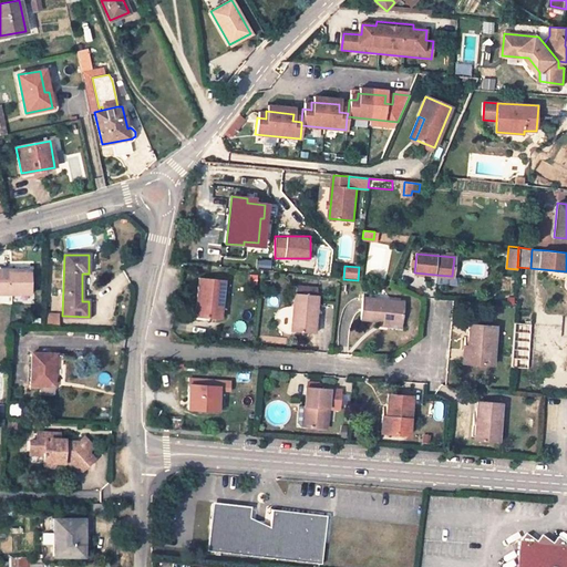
[(8,270),(8,272),(0,272),(0,294),(30,295),(31,270),(20,270),(8,270)]
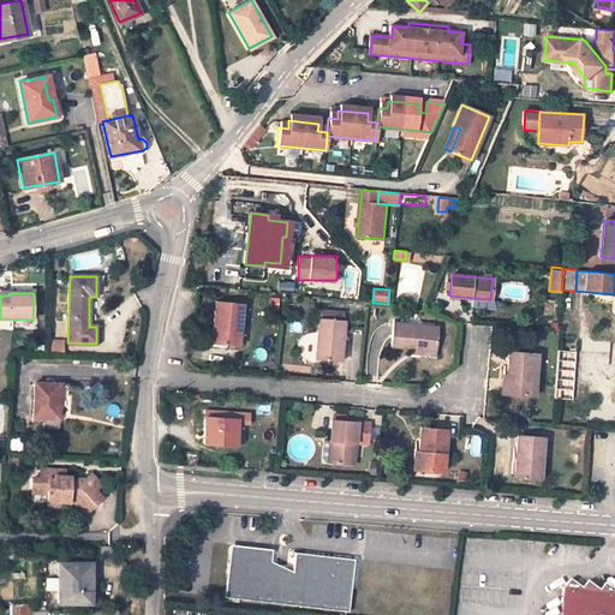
[(218,342),(238,345),(243,305),(216,303),(214,326),(219,326),(218,342)]
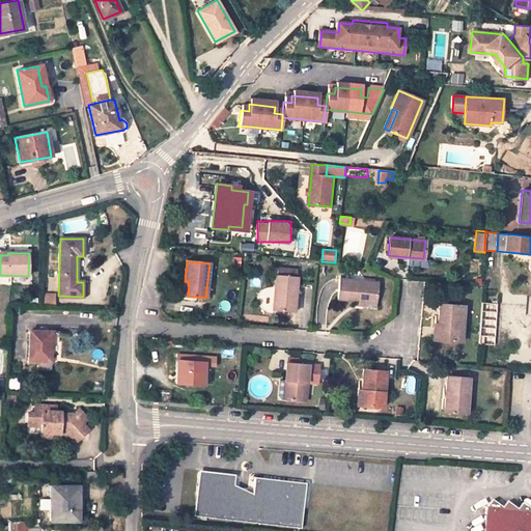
[(298,277),(276,275),(275,288),(274,311),(275,311),(276,311),(278,312),(279,312),(281,312),(283,312),(296,313),(298,277)]
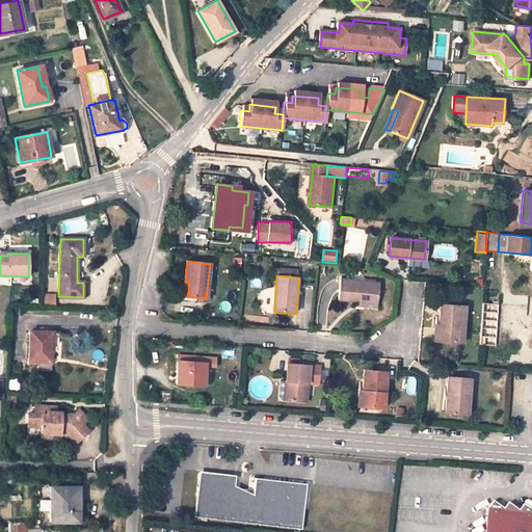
[(343,280),(341,300),(355,301),(377,303),(379,283),(343,280)]
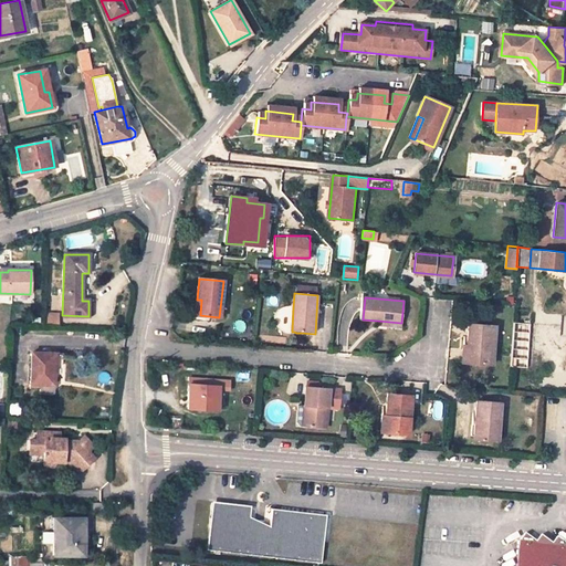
[(512,322),(509,366),(526,367),(530,323),(512,322)]
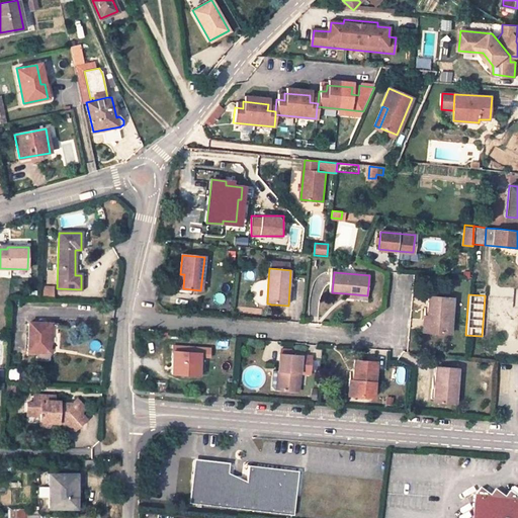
[(428,296),(427,316),(429,317),(428,331),(448,333),(451,298),(428,296)]
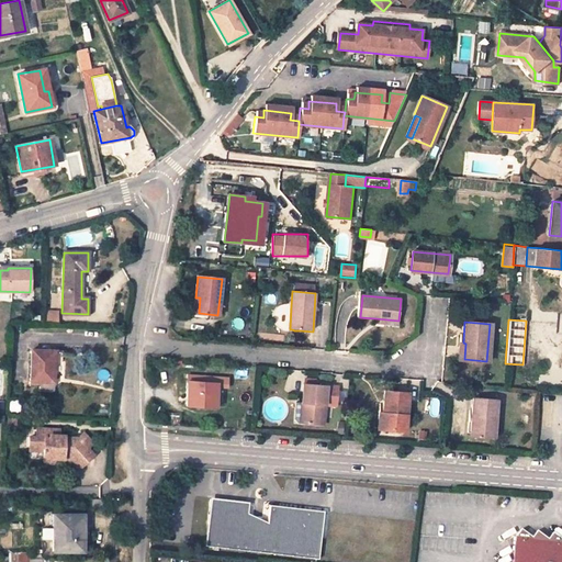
[(53,382),(54,351),(31,351),(31,382),(53,382)]
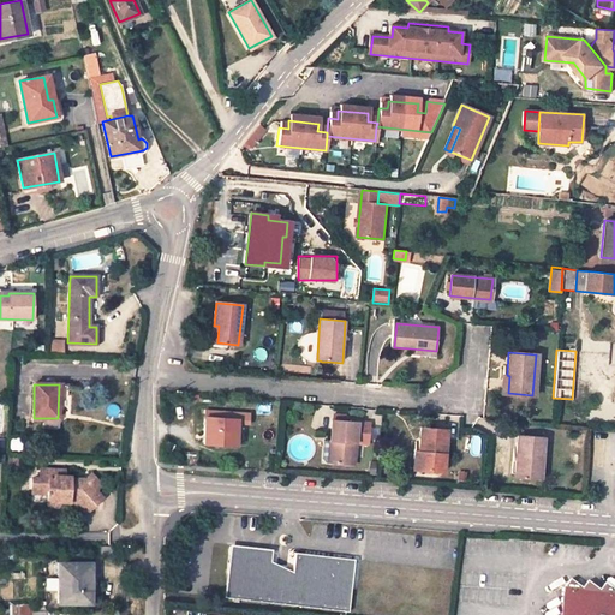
[(236,446),(238,419),(206,417),(204,443),(236,446)]
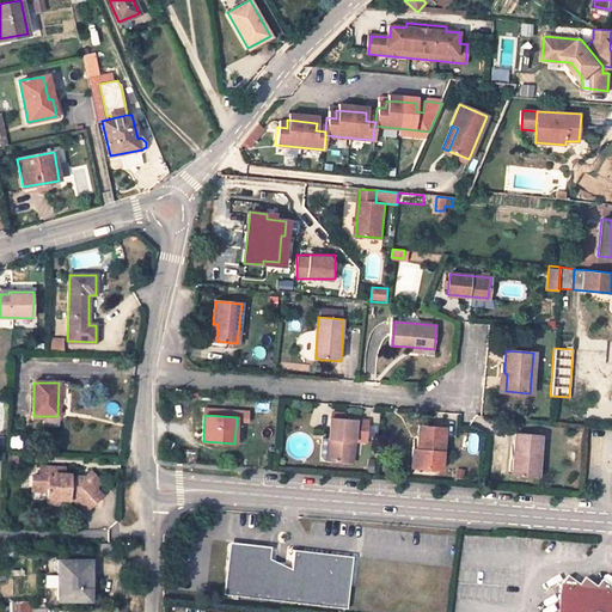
[(329,417),(328,438),(331,439),(329,460),(350,463),(353,438),(354,420),(329,417)]
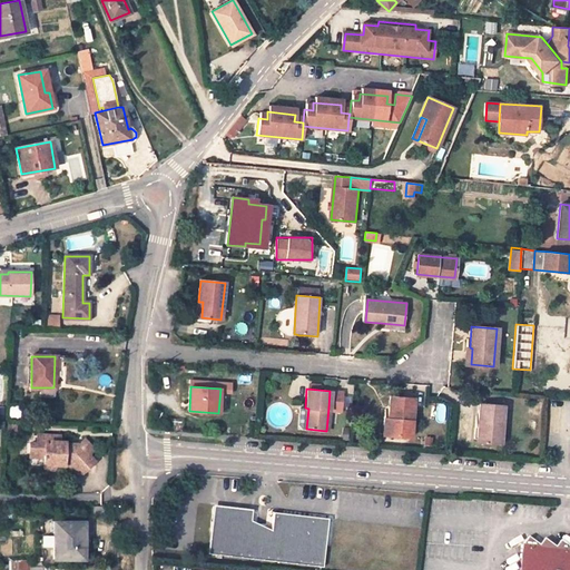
[(341,392),(330,391),(328,408),(340,409),(341,392)]
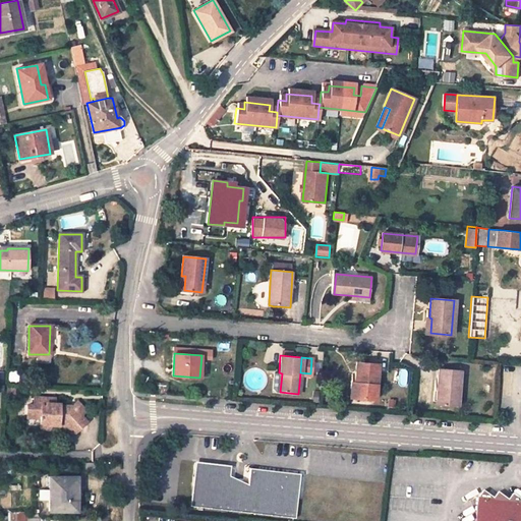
[(378,364),(356,363),(355,375),(354,383),(358,383),(357,399),(374,400),(378,364)]
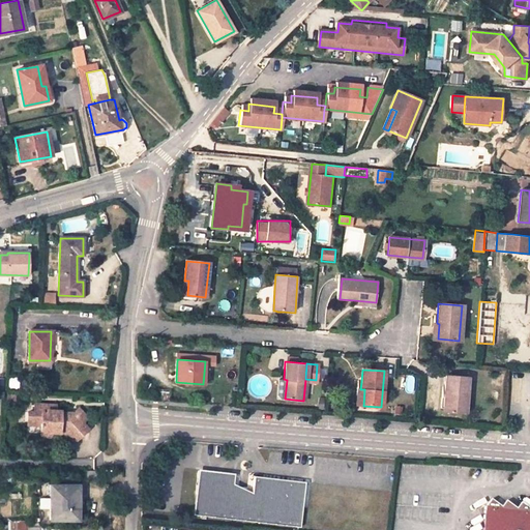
[(445,374),(443,394),(445,394),(445,407),(444,411),(464,413),(467,376),(445,374)]
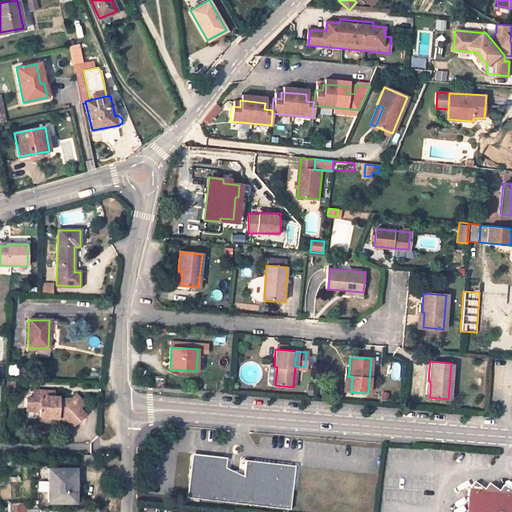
[(54,390),(34,390),(33,398),(27,398),(27,408),(42,409),(42,410),(48,410),(48,417),(60,417),(71,426),(82,413),(76,408),(66,400),(60,407),(60,402),(57,402),(57,396),(54,396),(54,390)]
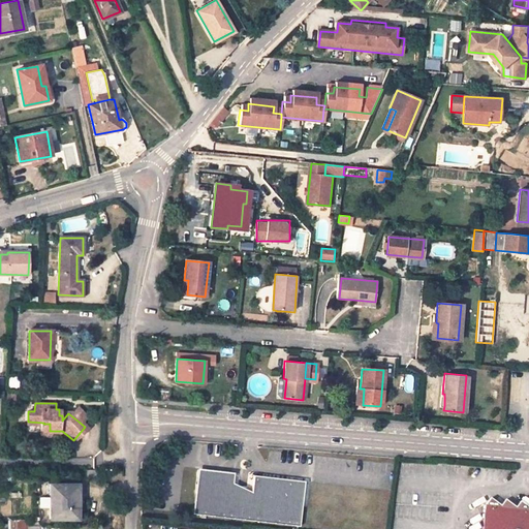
[(72,408),(68,413),(79,422),(83,416),(72,408)]
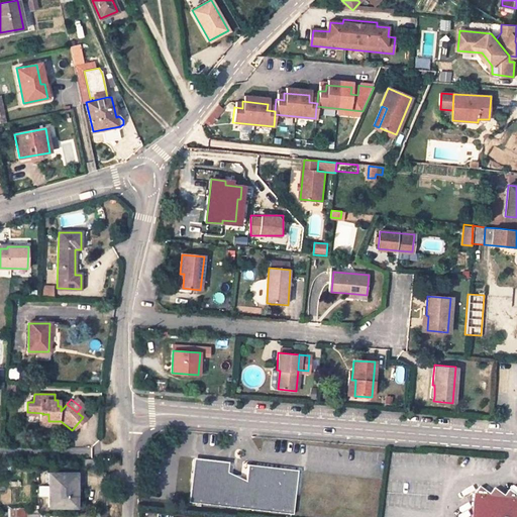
[(195,479),(191,479),(192,483),(192,487),(192,492),(192,496),(190,500),(189,502),(293,511),(296,468),(246,463),(245,479),(237,477),(237,473),(228,472),(229,462),(225,463),(221,462),(217,462),(215,461),(215,463),(204,462),(204,461),(203,459),(202,459),(200,458),(198,458),(196,458),(195,459),(193,460),(193,462),(193,463),(194,464),(196,466),(195,479)]
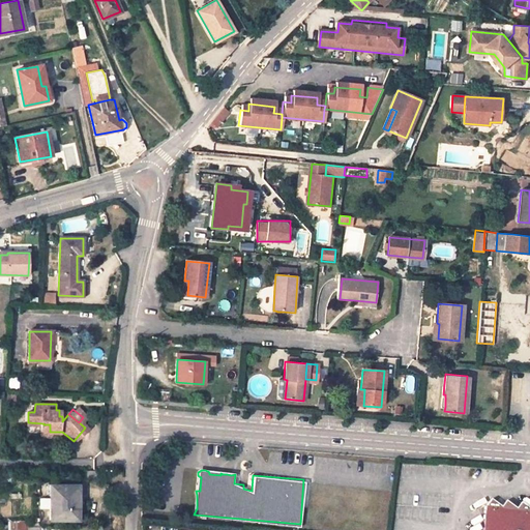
[(78,521),(78,484),(50,484),(50,498),(39,498),(39,508),(50,508),(50,521),(78,521)]
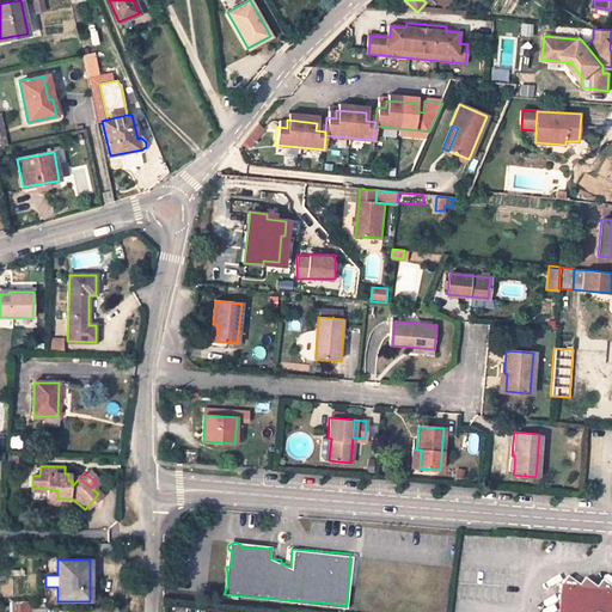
[(565,587),(562,611),(611,611),(611,589),(606,585),(599,592),(589,582),(582,589),(573,580),(565,587)]
